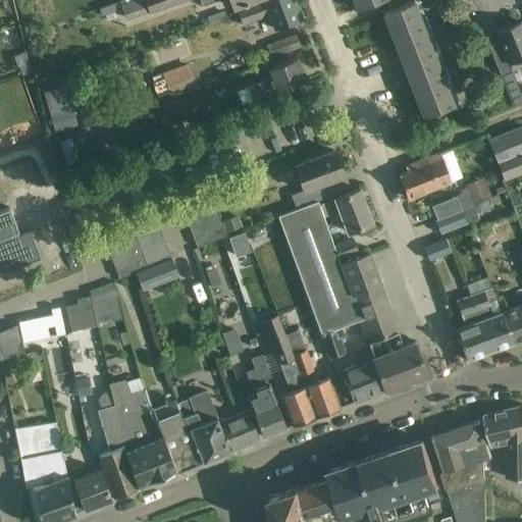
[(188,0),(144,0),(149,14),(188,0)]
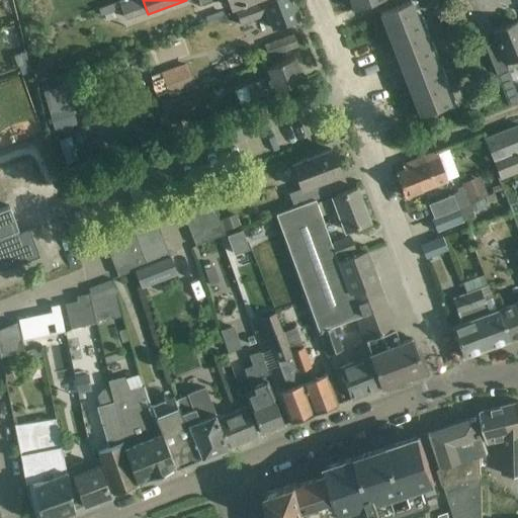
[(198,0),(201,7),(218,0),(229,0),(232,8),(253,0),(198,0)]
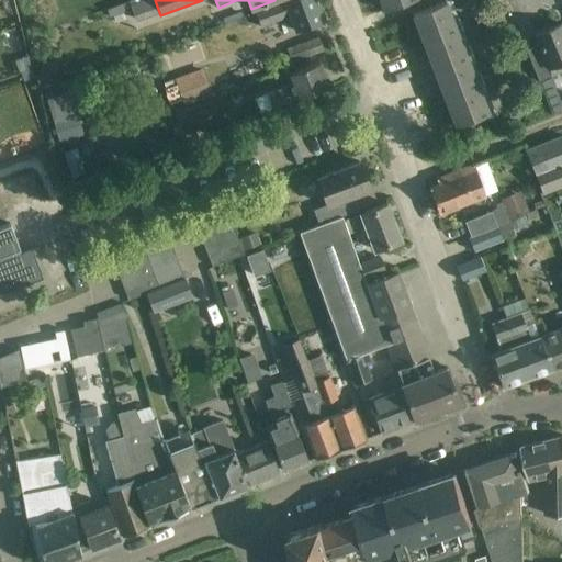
[(295,32),(303,30),(323,21),(314,0),(291,0),(256,14),(260,26),(289,15),(295,32)]
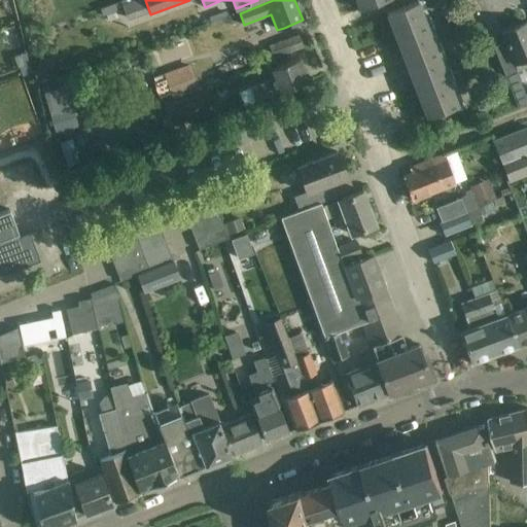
[(356,0),(360,10),(385,0),(356,0)]
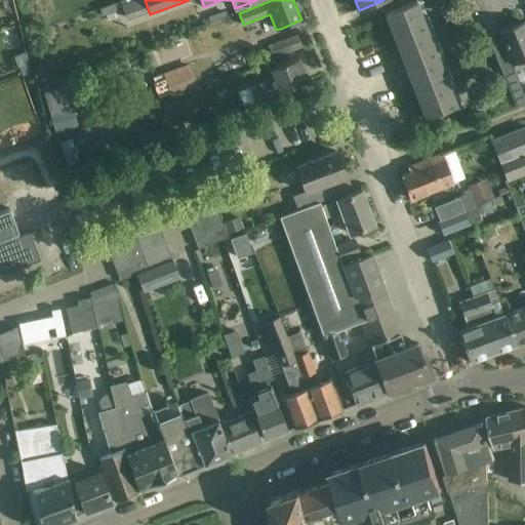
[(461,104),(421,0),(420,0),(385,13),(426,118),(461,104)]
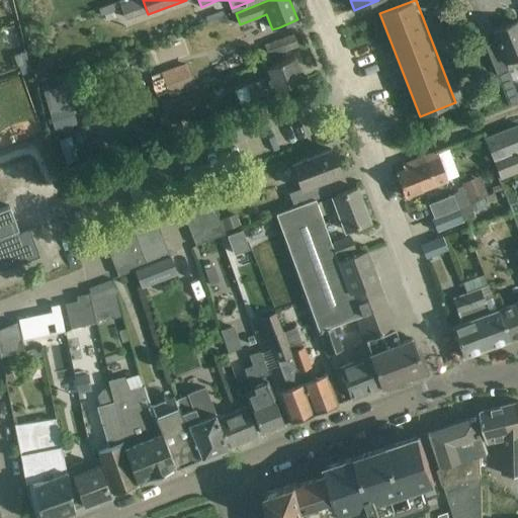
[(101,16),(119,10),(116,1),(98,7),(101,16)]
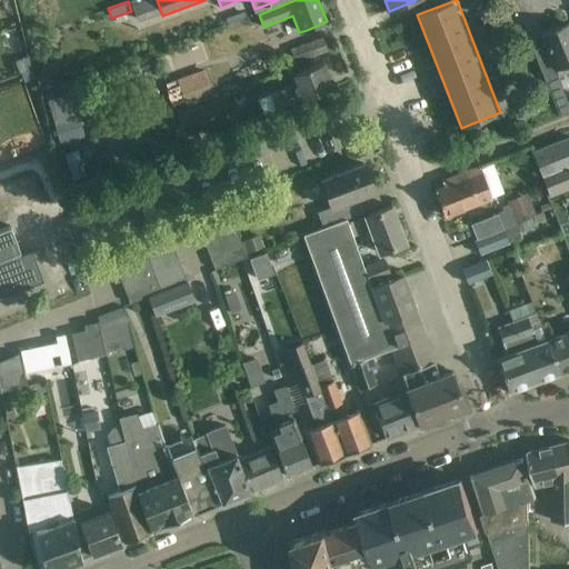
[(545,46),(532,50),(546,83),(558,78),(553,68),(568,61),(568,26),(568,25),(541,36),(545,46)]
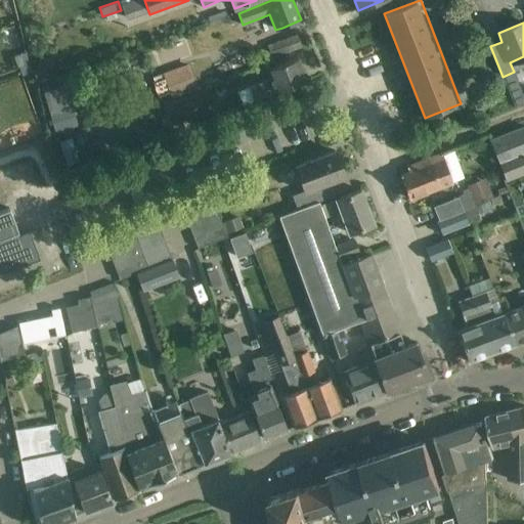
[(301,47),(297,36),(268,46),(272,58),(301,47)]
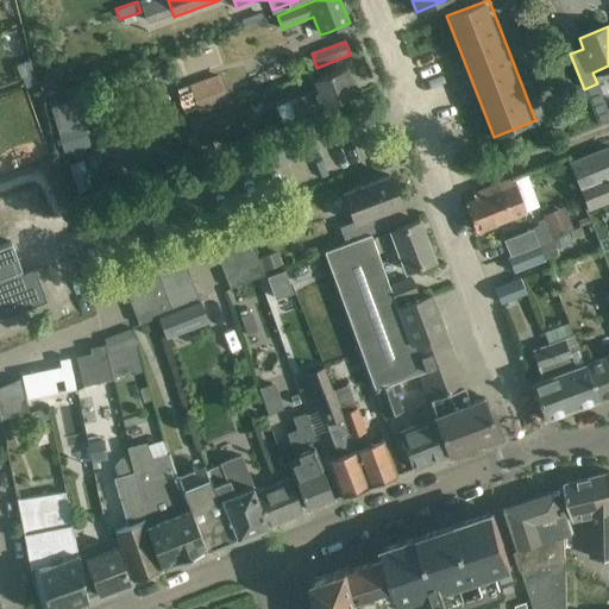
[(25,63),(16,66),(20,80),(30,76),(25,63)]
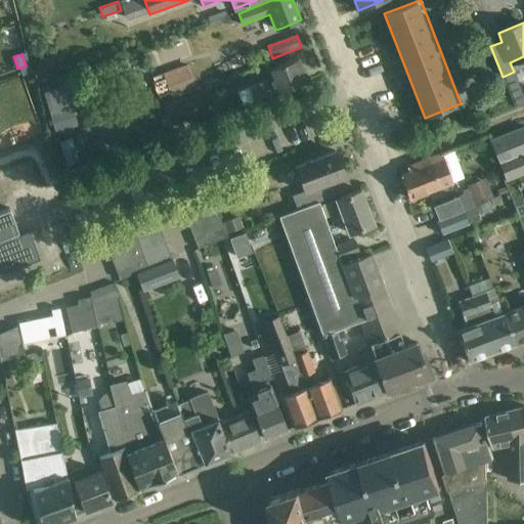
[(55,62),(40,57),(36,71),(51,76),(55,62)]
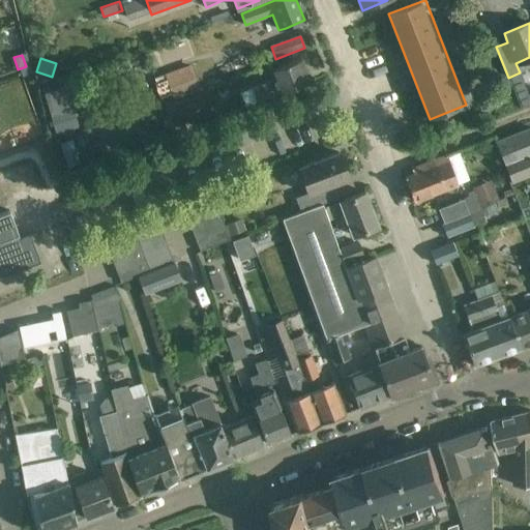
[(301,59),(282,66),(270,70),(273,80),(252,88),(257,101),(311,81),(301,59)]
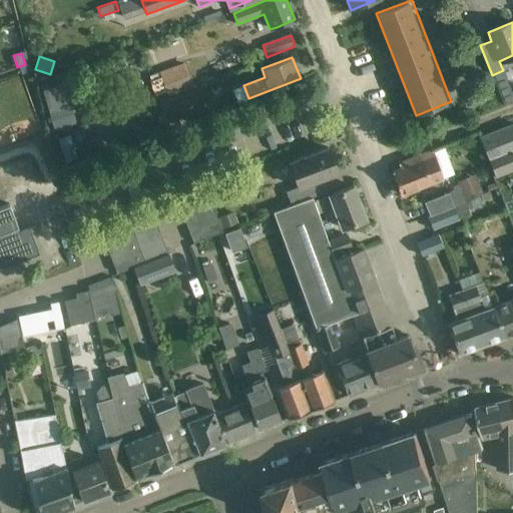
[(182,63),(159,72),(168,94),(190,86),(182,63)]
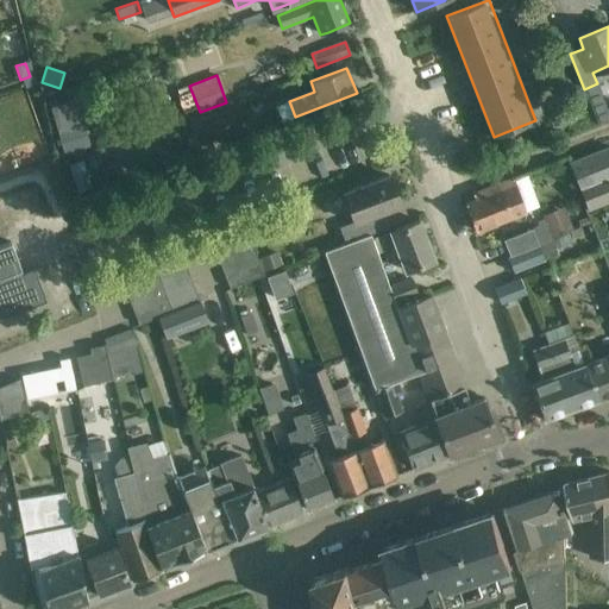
[(597,83),(584,89),(592,111),(607,106),(597,83)]
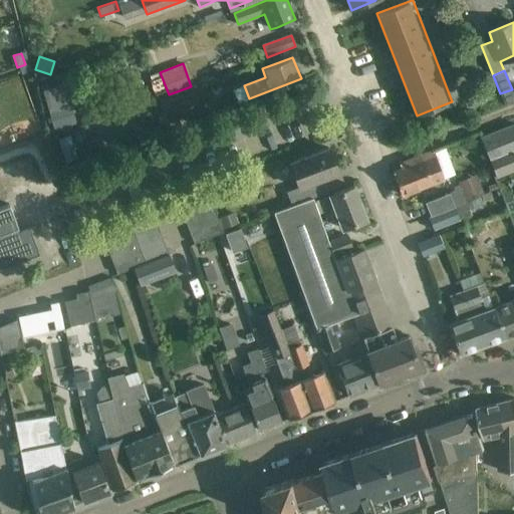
[(62,85),(43,90),(54,130),(73,123),(62,85)]
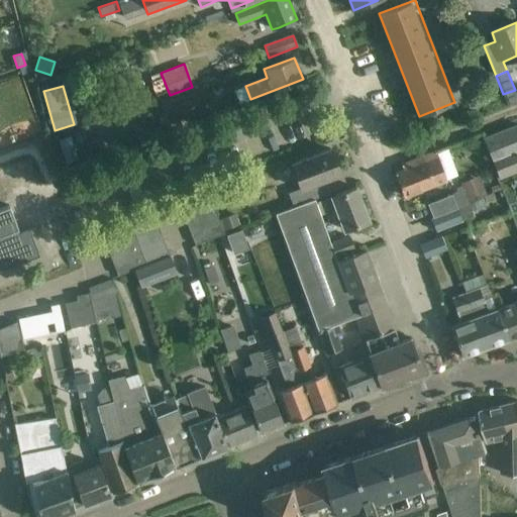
[(239,104),(250,99),(245,86),(234,91),(239,104)]
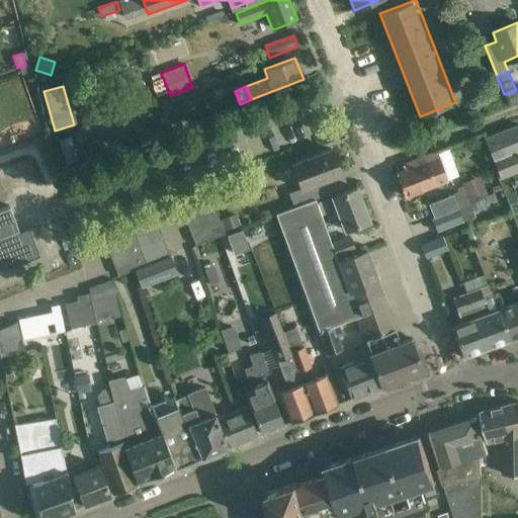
[(199,89),(169,100),(176,121),(207,110),(199,89)]
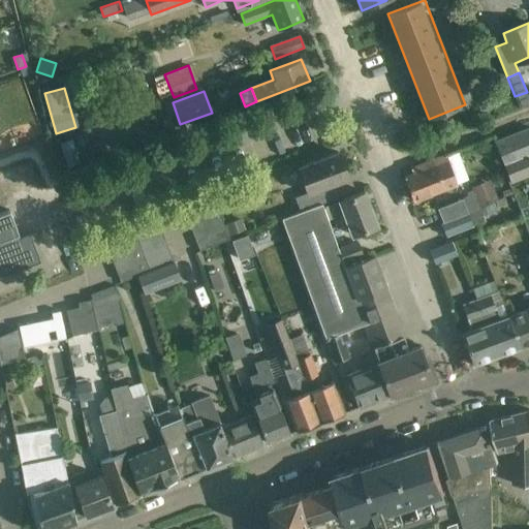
[(35,119),(24,123),(32,142),(42,137),(35,119)]
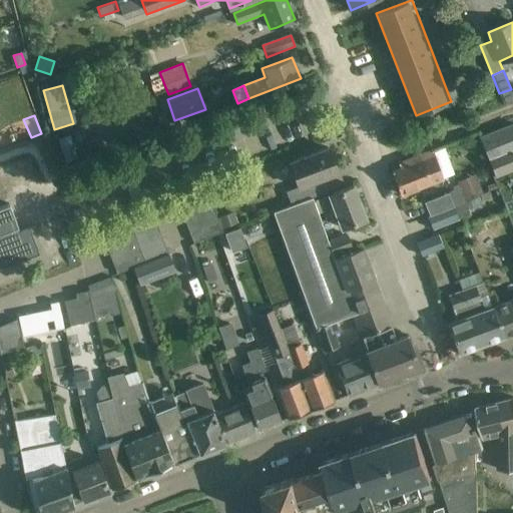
[(512,124),(480,138),(495,175),(512,168),(512,124)]
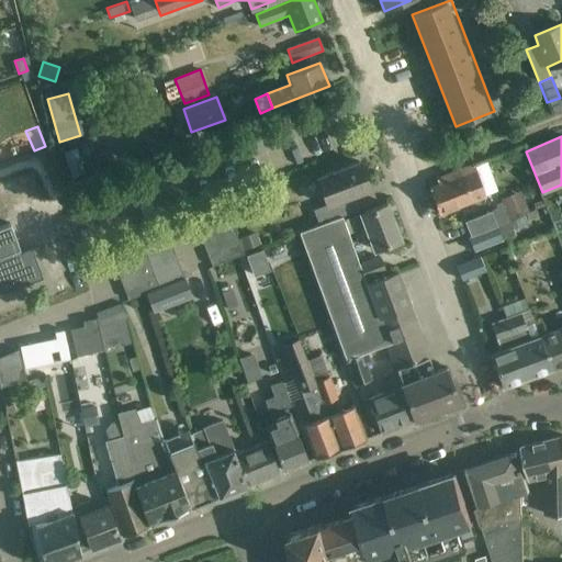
[(318,225),(341,216),(363,209),(358,194),(370,190),(359,163),(317,178),(327,204),(313,210),(318,225)]
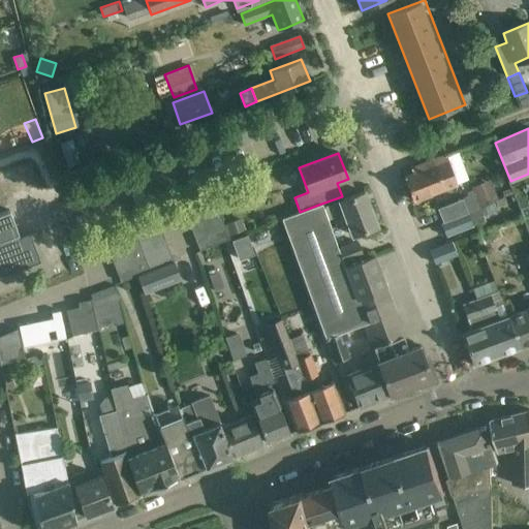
[(413,201),(444,190),(457,184),(446,156),(418,166),(421,172),(404,178),(413,201)]
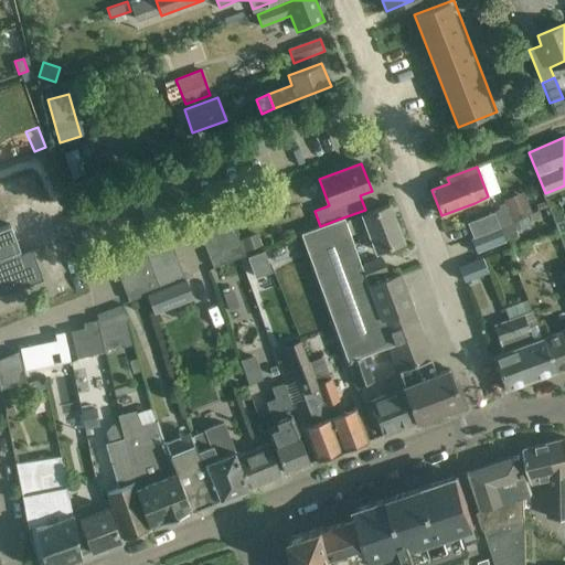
[(374,252),(382,249),(403,242),(388,205),(345,222),(350,234),(365,228),(374,252)]
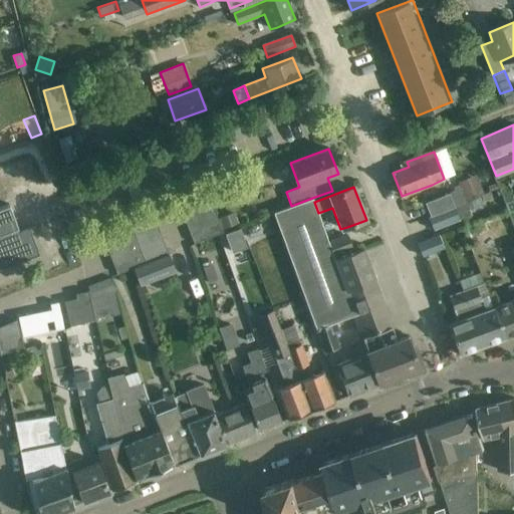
[(462,188),(449,193),(454,206),(454,207),(467,202),(462,188)]
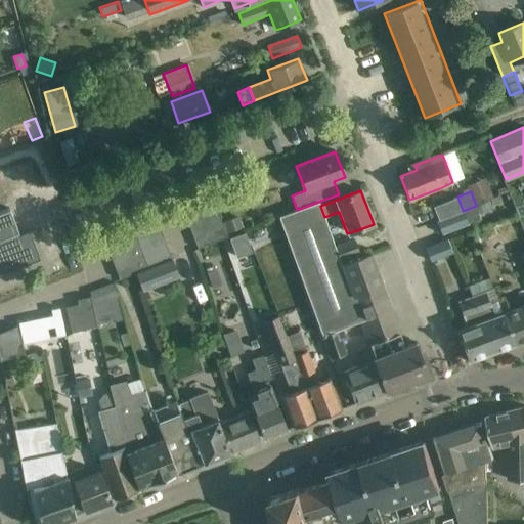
[(509,192),(476,206),(463,211),(469,224),(480,219),(478,214),(512,200),(509,192)]
